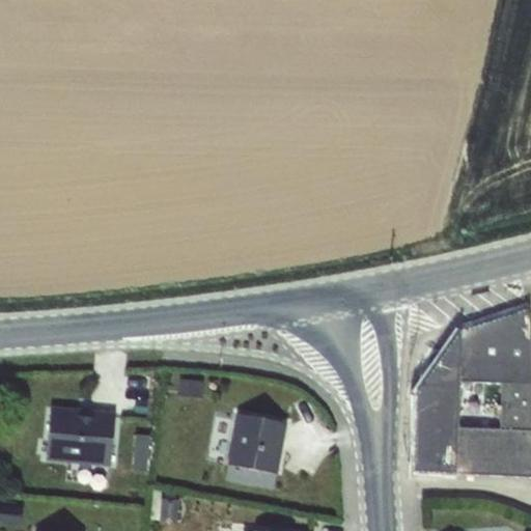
[(460,330),(457,415),(499,417),(499,428),(530,428),(530,362),(528,309),(460,330)]
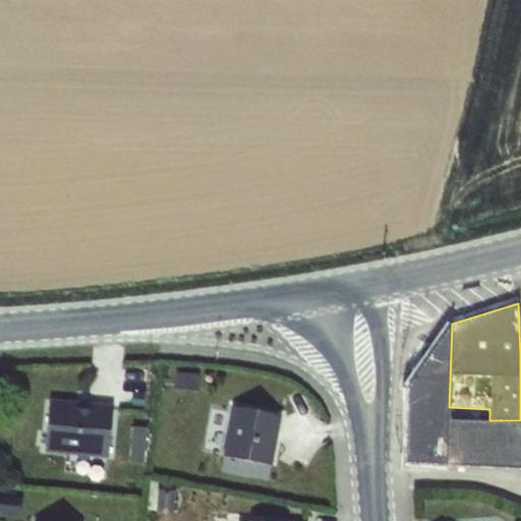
[(449,407),(452,324),(406,388),(404,463),(447,465),(449,419),(449,407)]
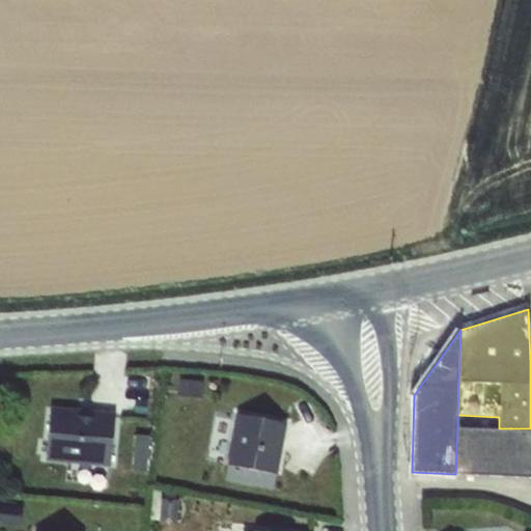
[(50,412),(46,455),(111,460),(114,413),(94,412),(94,416),(50,412)]
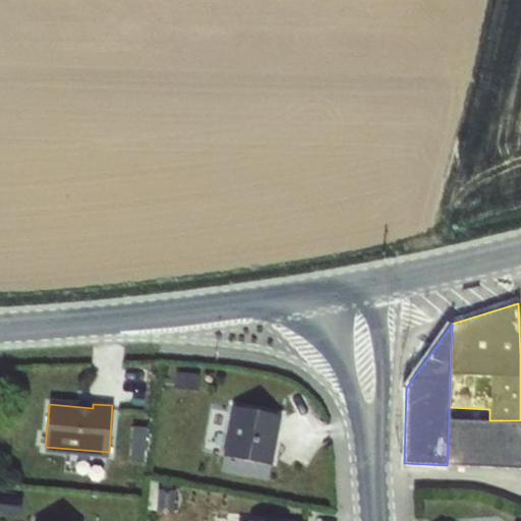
[(233,406),(224,457),(271,466),(280,415),(233,406)]
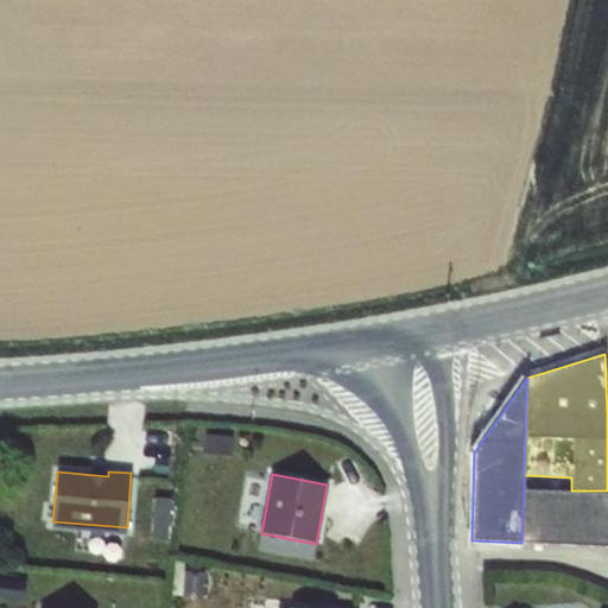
[(524,489),(521,543),(607,546),(607,491),(571,491),(524,489)]
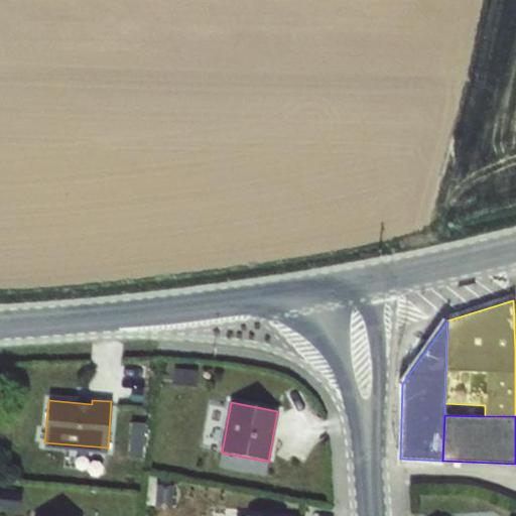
[(135,424),(134,438),(142,439),(144,424),(135,424)]
